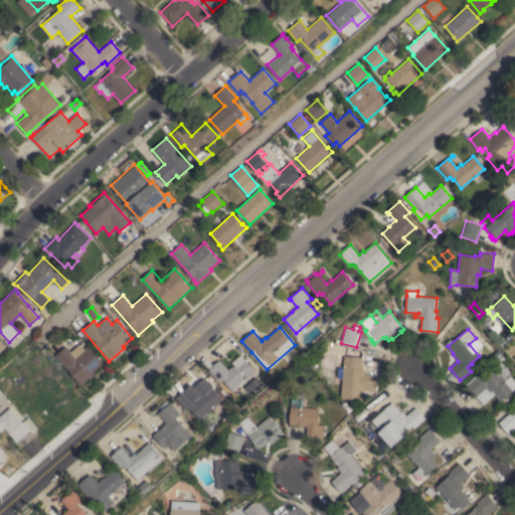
[(81,385),(55,355),(65,346),(70,352),(80,343),(84,348),(89,344),(106,364),(81,385)]
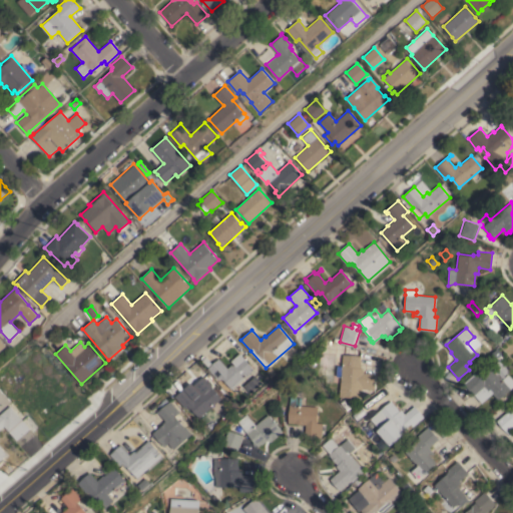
[(259,375),(236,394),(223,379),(220,382),(207,368),(222,355),(224,357),(220,360),(227,368),(231,364),(233,366),(234,365),(230,361),(239,353),(259,375)]
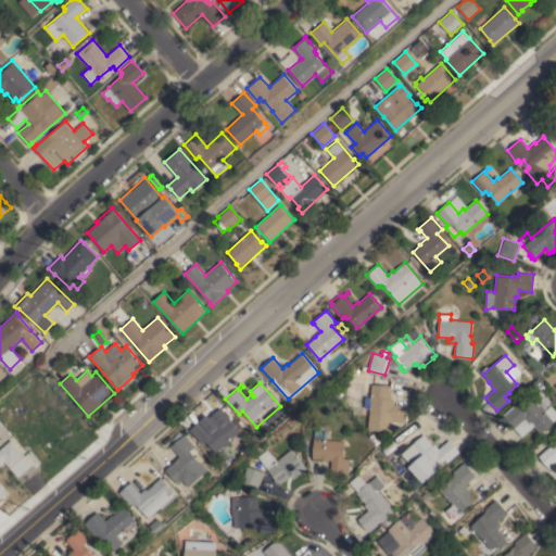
[(371,384),(391,386),(390,395),(391,395),(391,399),(394,399),(394,404),(407,404),(406,422),(392,421),(392,431),(368,429),(371,384)]
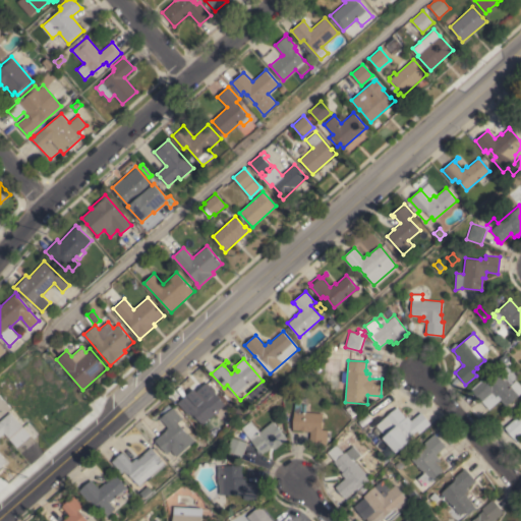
[(520,386),(520,393),(519,395),(518,395),(506,406),(500,399),(488,409),(470,389),(481,379),(482,380),(496,368),(499,372),(507,365),(517,377),(513,381),(513,382),(516,380),(520,386)]
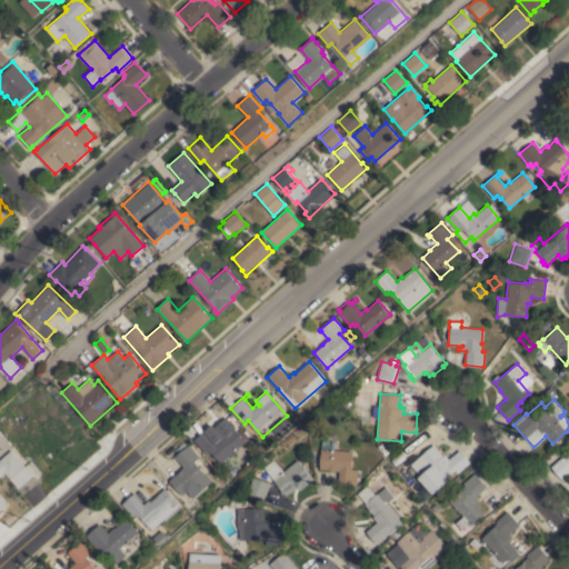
[(307,413),(301,418),(296,411),(301,407),(307,413)]
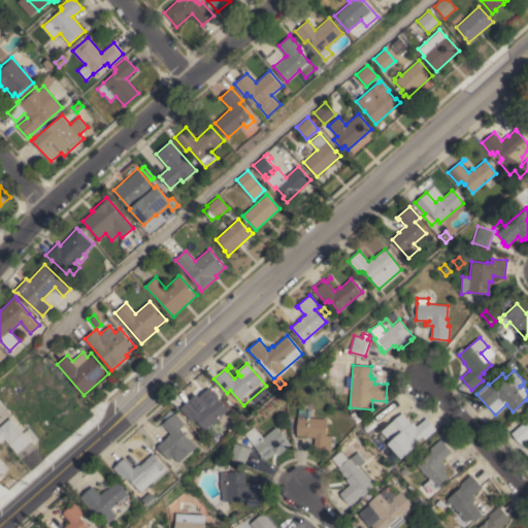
[(205,430),(197,421),(196,421),(193,418),(191,420),(180,408),(192,398),(201,408),(205,404),(206,405),(217,397),(228,409),(205,430)]
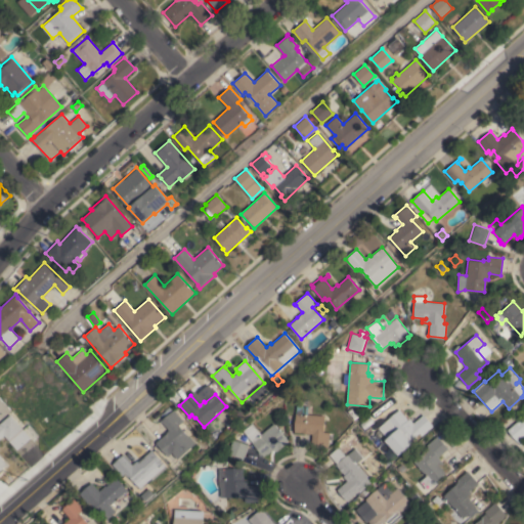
[(294,432),(297,405),(308,406),(307,413),(324,416),(323,427),(330,428),(328,446),(311,444),(312,434),(294,432)]
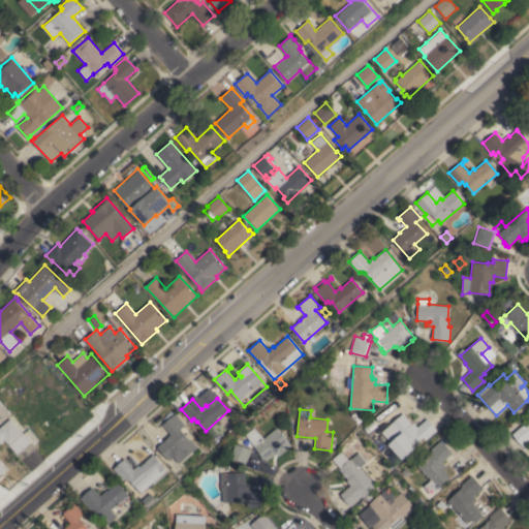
[(180,463),(174,457),(169,461),(157,446),(167,438),(167,437),(170,434),(164,427),(163,427),(161,426),(176,413),(185,425),(181,429),(190,440),(191,439),(198,447),(180,463)]
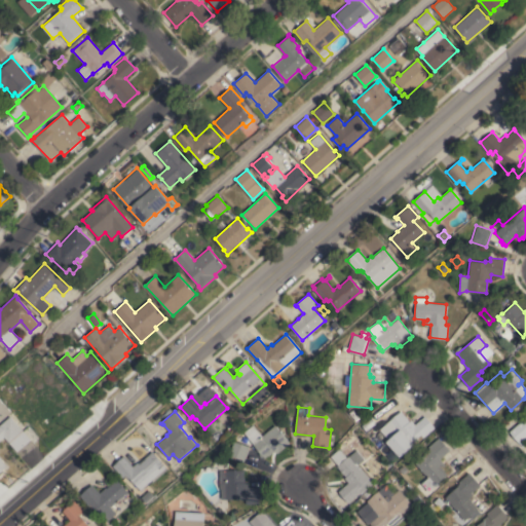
[(410,421),(411,420),(415,424),(424,415),(435,427),(423,438),(421,435),(417,438),(417,437),(412,442),(414,444),(400,457),(386,442),(388,440),(379,429),(401,411),(410,421)]
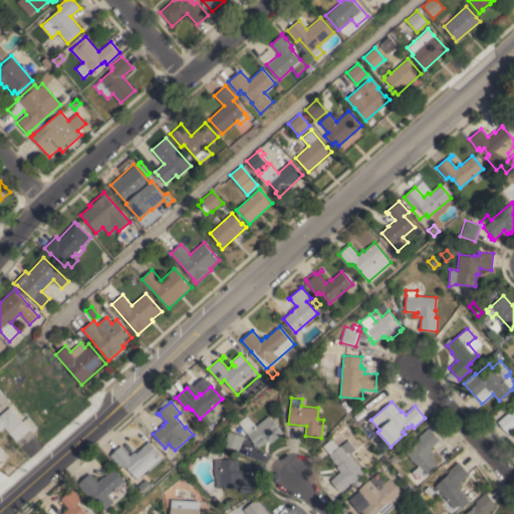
[(0,415),(10,407),(30,430),(17,441),(4,427),(0,430),(0,446),(7,455),(0,461),(0,415)]
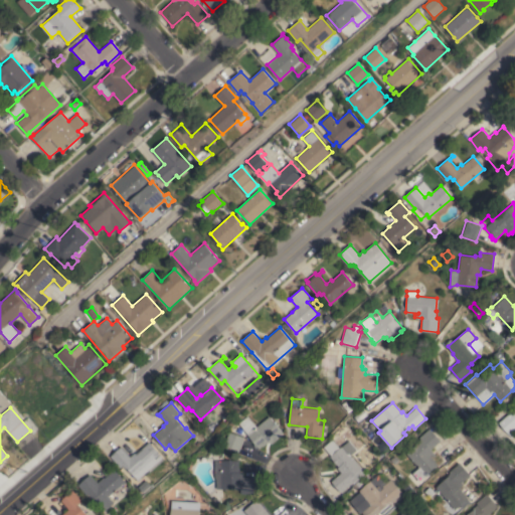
[(514,427),(510,433),(513,437),(512,438),(499,422),(510,412),(512,415),(514,412),(514,413),(514,427)]
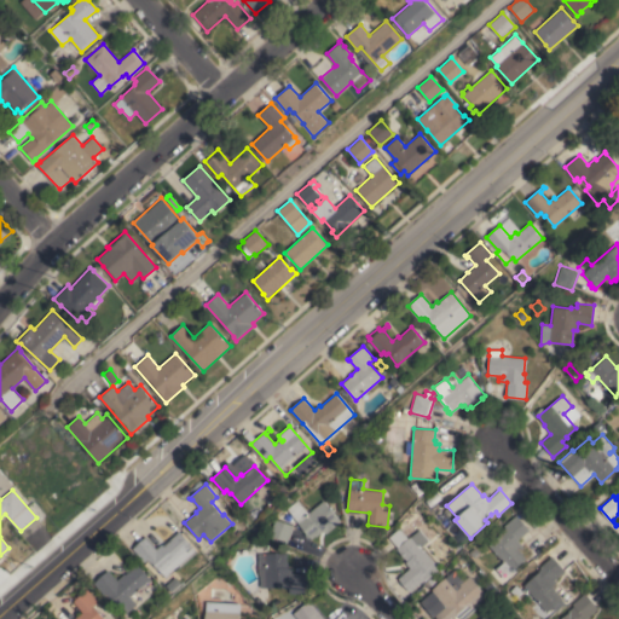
[(324,499),(341,520),(325,533),(323,530),(316,536),(311,538),(310,537),(307,538),(305,534),(307,532),(287,509),(298,499),(308,513),(324,499)]
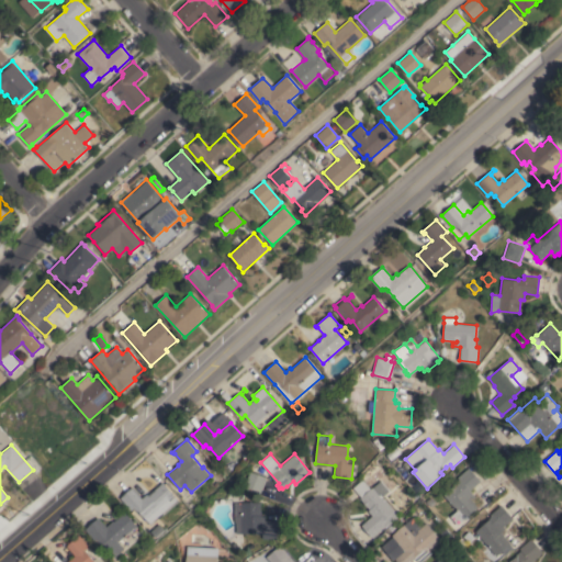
[(456,484),(454,483),(459,479),(457,476),(469,467),(480,481),(470,490),(474,495),(471,497),(479,507),(464,519),(444,494),(456,484)]
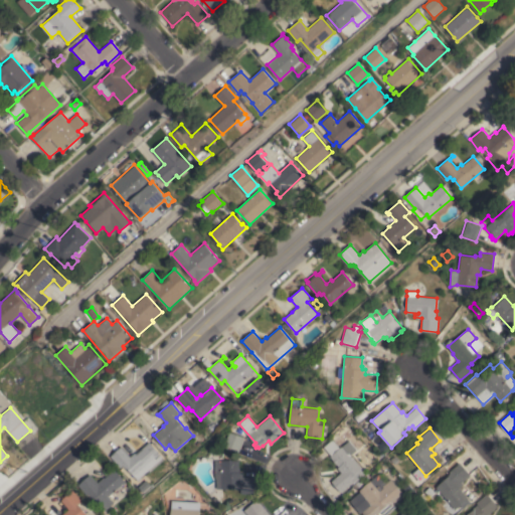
[(239,451),(223,445),(224,443),(223,443),(224,439),(226,440),(228,432),(244,438),(239,451)]
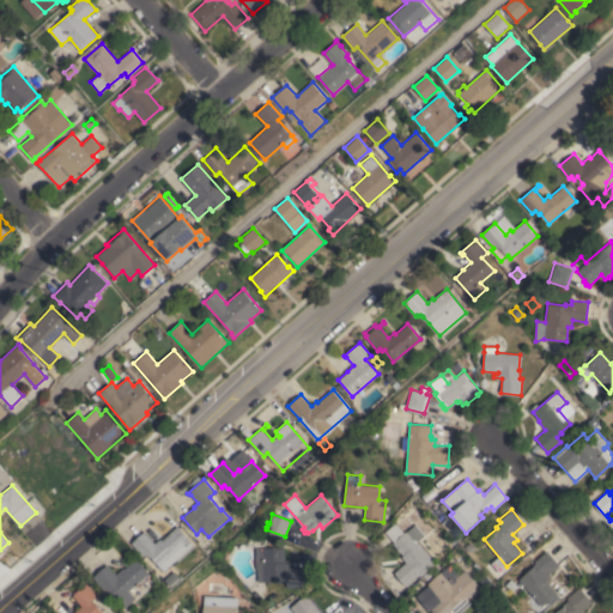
[(406,532),(416,523),(425,534),(417,541),(431,557),(430,558),(435,564),(420,576),(419,574),(406,586),(394,572),(406,563),(401,557),(402,556),(392,544),(394,541),(384,532),(395,523),(404,533),(406,532)]
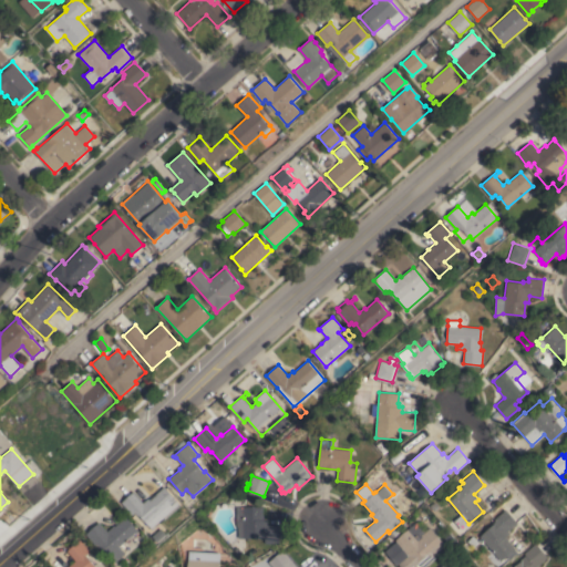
[(153,529),(140,514),(138,516),(136,513),(135,515),(134,514),(133,515),(122,502),(141,485),(150,494),(155,490),(157,492),(165,486),(182,505),(153,529)]
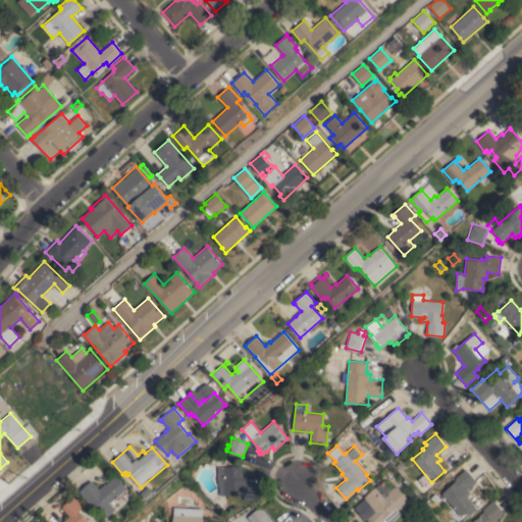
[(217,466),(242,466),(242,474),(243,474),(243,479),(246,479),(246,483),(258,483),(258,500),(244,500),(244,494),(219,496),(219,486),(218,483),(217,466)]
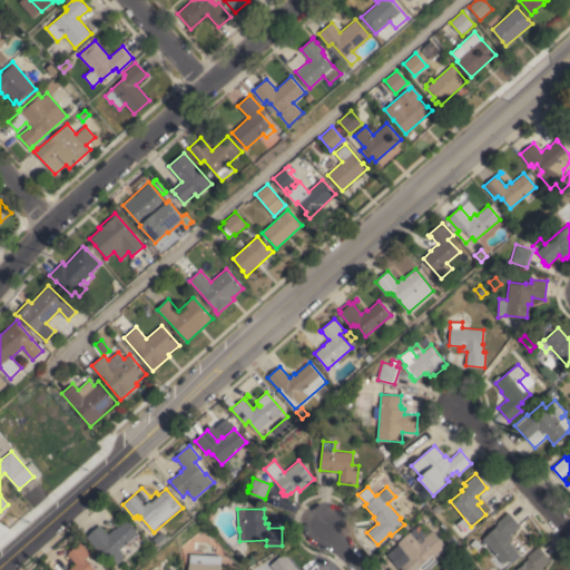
[(18,519),(20,517),(21,518),(30,510),(32,513),(21,523),(20,522),(18,519)]
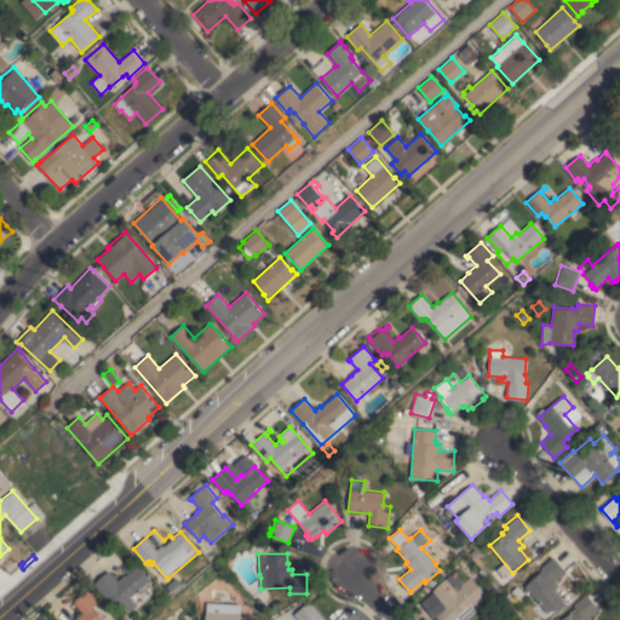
[(541,572),(539,568),(552,557),(566,572),(555,580),(557,583),(554,587),(556,590),(555,591),(567,604),(557,612),(554,607),(547,613),(524,586),(541,572)]
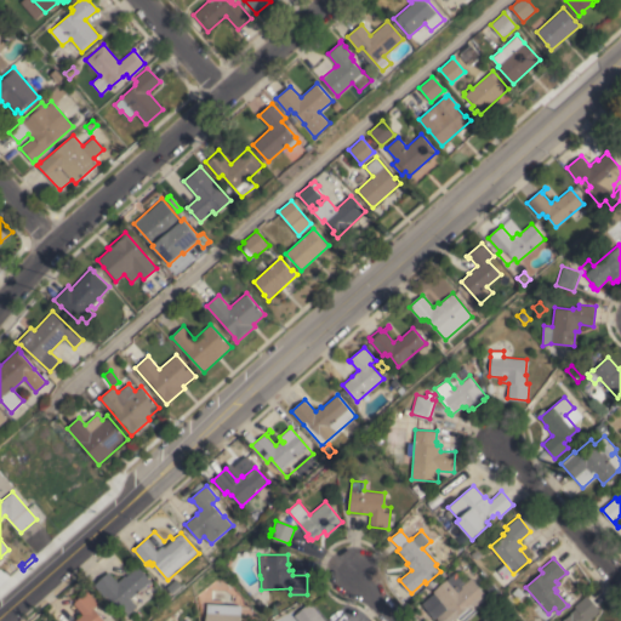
[(155,592),(126,616),(112,599),(110,600),(108,598),(106,597),(106,598),(95,585),(109,571),(118,582),(125,575),(126,576),(138,565),(152,581),(148,585),(155,592)]
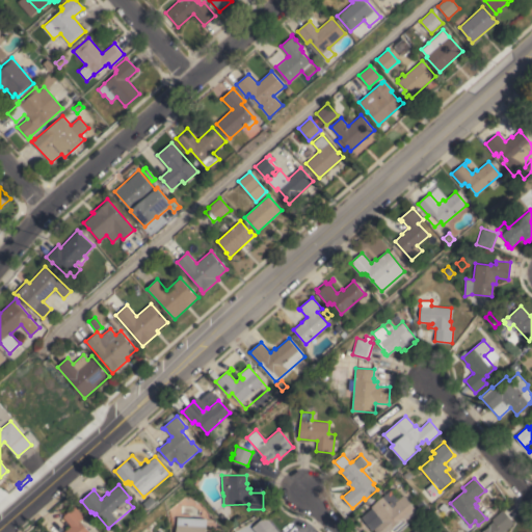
[(391,489),(399,499),(403,495),(418,511),(404,523),(401,520),(392,528),(395,531),(375,531),(374,530),(373,530),(363,519),(371,511),(380,523),(382,521),(371,506),(391,489)]
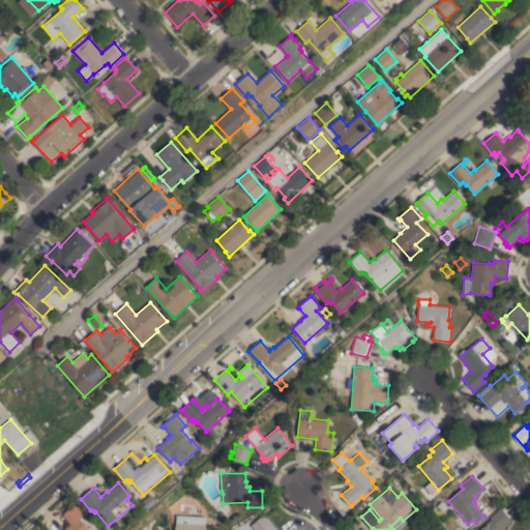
[(150,494),(155,499),(148,506),(143,501),(150,494)]
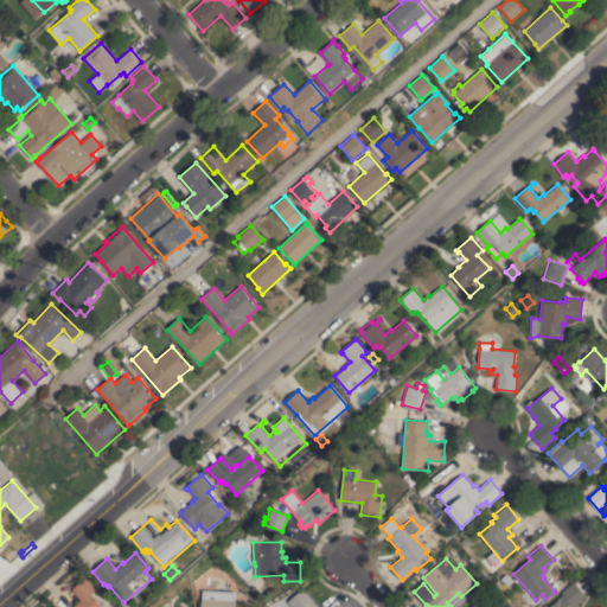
[(506,574),(512,580),(506,586),(505,583),(500,579),(506,574)]
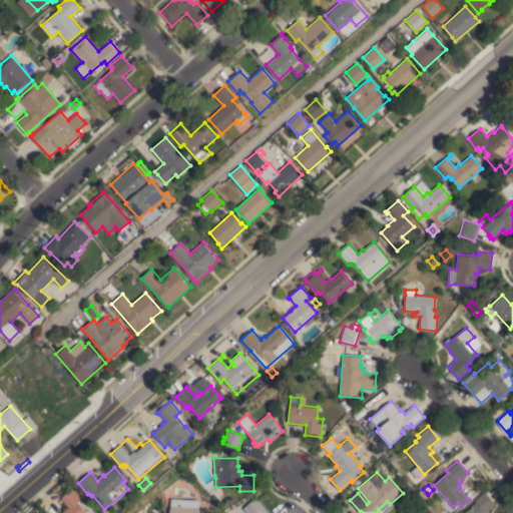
[(61,512),(68,507),(61,498),(62,497),(61,495),(66,491),(68,492),(72,488),(81,499),(77,502),(86,512),(61,512)]
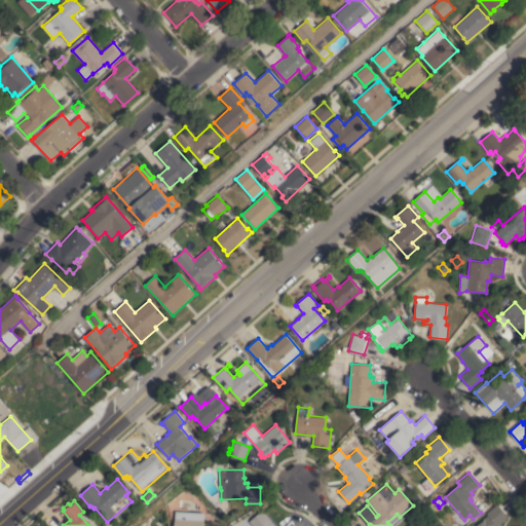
[(480,504),(485,500),(488,504),(484,509),(483,509),(481,510),(479,506),(480,505),(480,504)]
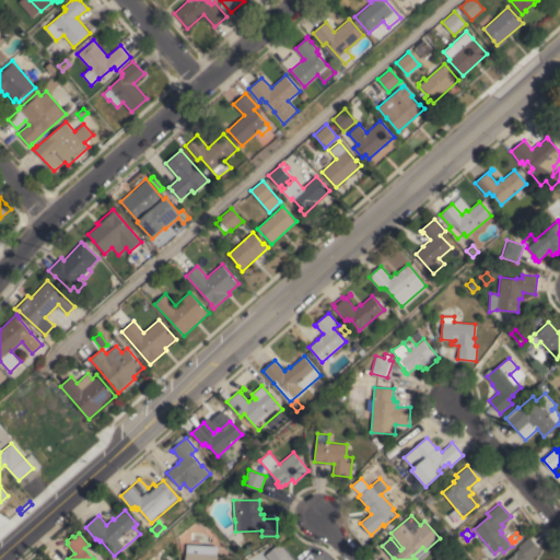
[(459,536),(464,540),(459,545),(455,540),(459,536)]
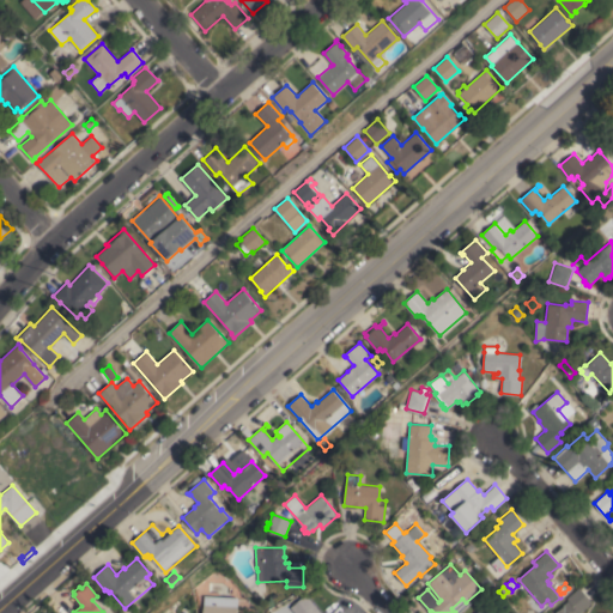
[(580,612),(554,612),(564,606),(563,605),(568,600),(566,598),(578,587),(592,602),(580,612)]
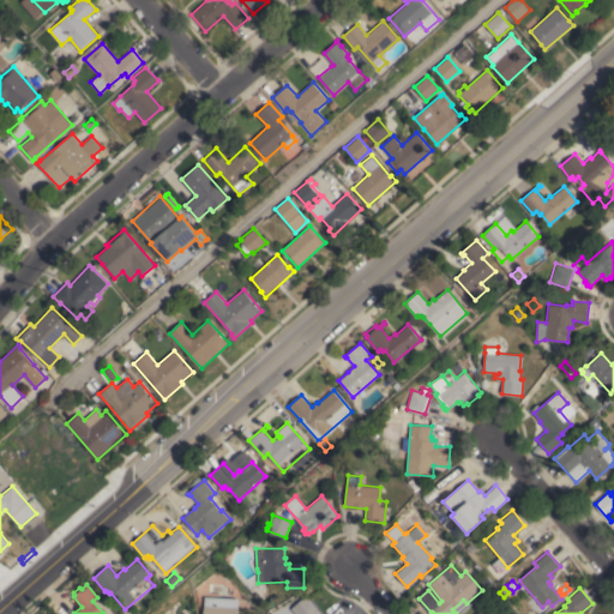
[(295,613),(292,608),(306,595),(321,613),(339,613),(343,612),(344,613),(295,613)]
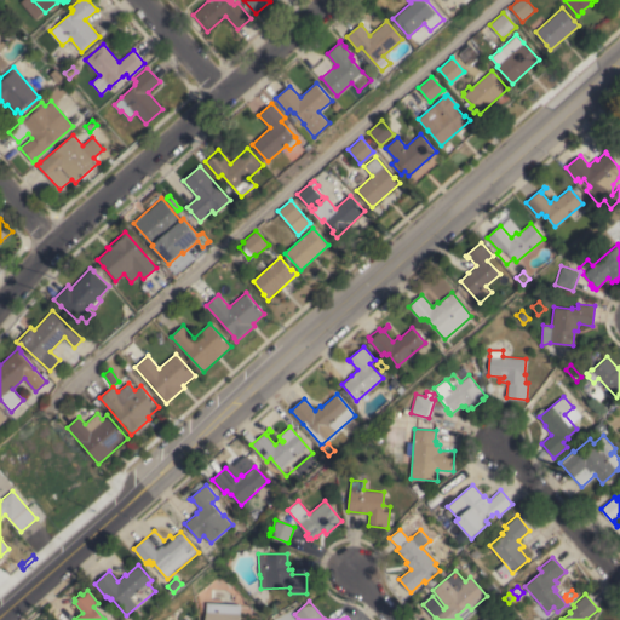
[(240,604),(239,619),(204,619),(206,602),(240,604)]
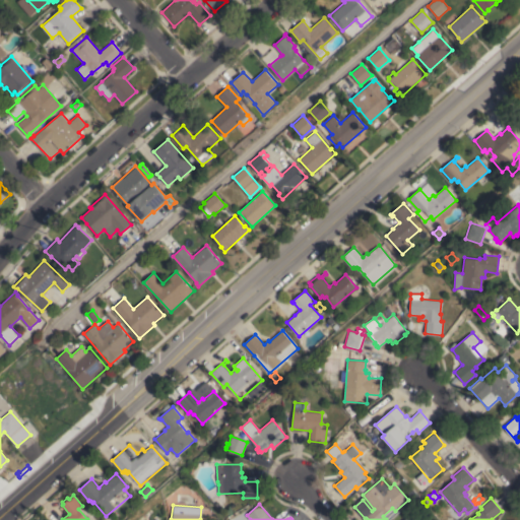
[(404,519),(417,509),(426,519),(424,519),(404,519)]
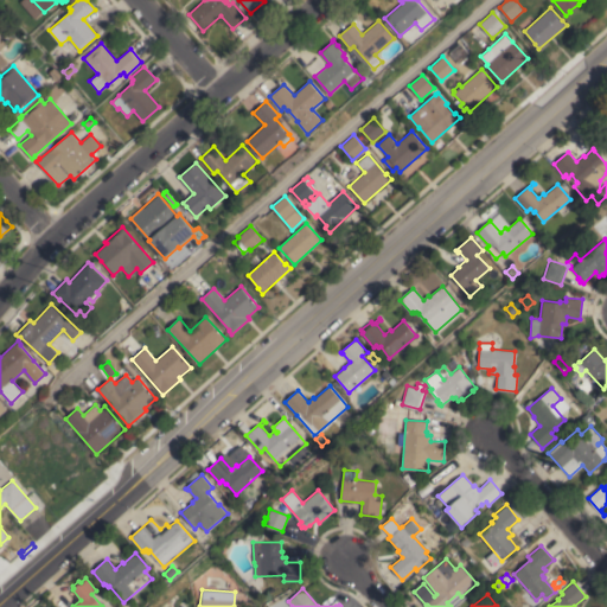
All buildings are outlined.
